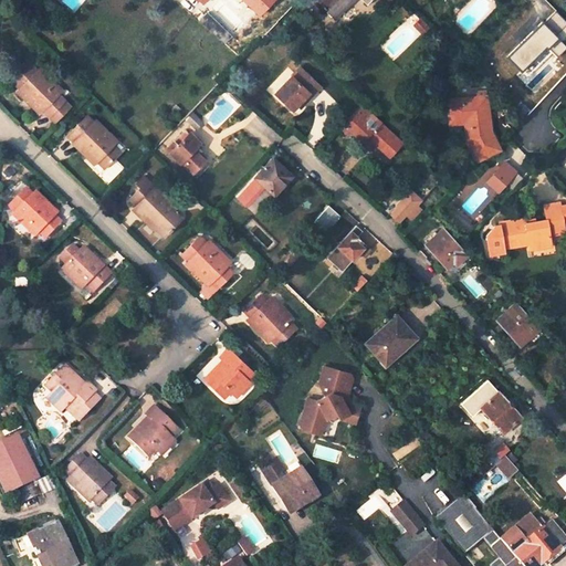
[(335,21),(355,0),(360,0),(367,6),(371,0),(321,0),(317,3),(335,21)]
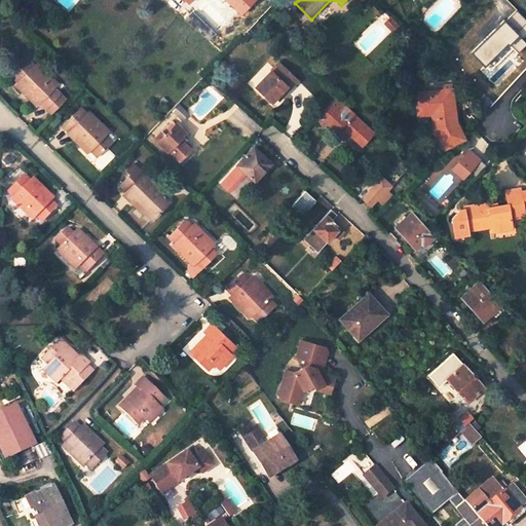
[(391,32),(399,27),(391,17),(385,23),(391,32)]
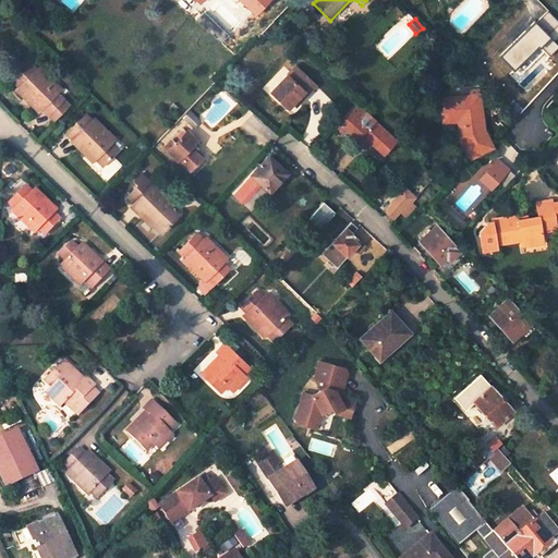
[(52,83),(38,68),(35,71),(29,64),(11,81),(17,87),(14,91),(21,97),(24,94),(38,108),(45,114),(60,100),(53,93),(48,86),(52,83)]
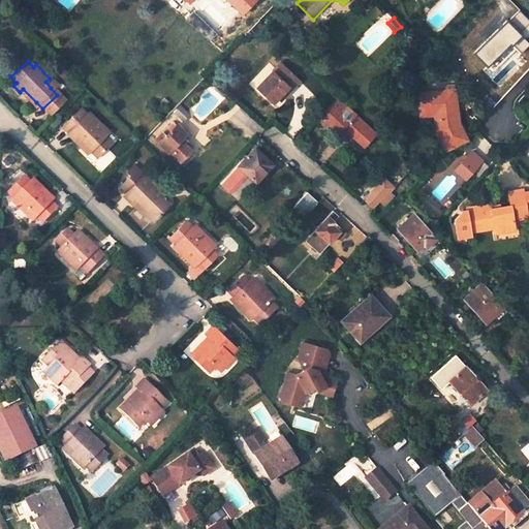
[(279,62),(256,87),(272,102),(276,97),(280,94),(283,97),(298,81),(279,62)]
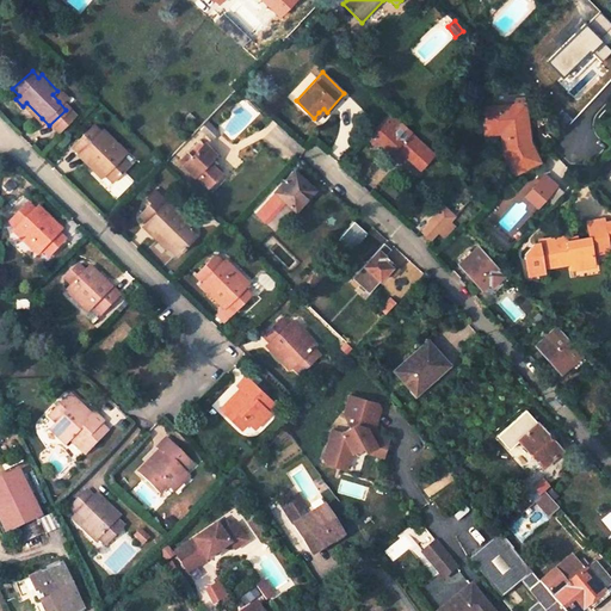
[(53,94),(59,102),(65,97),(57,91),(53,94)]
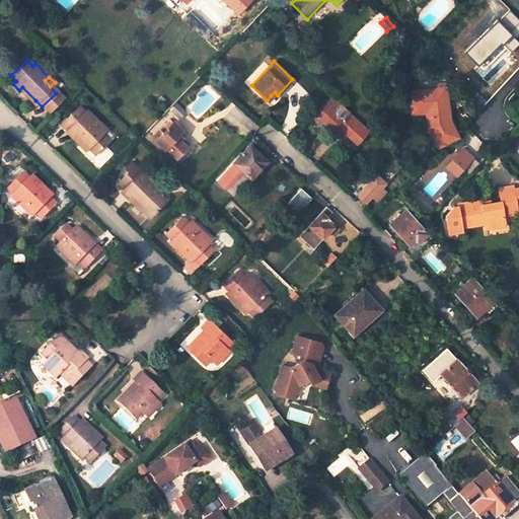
[(19,90),(32,103),(35,100),(22,87),(19,90)]
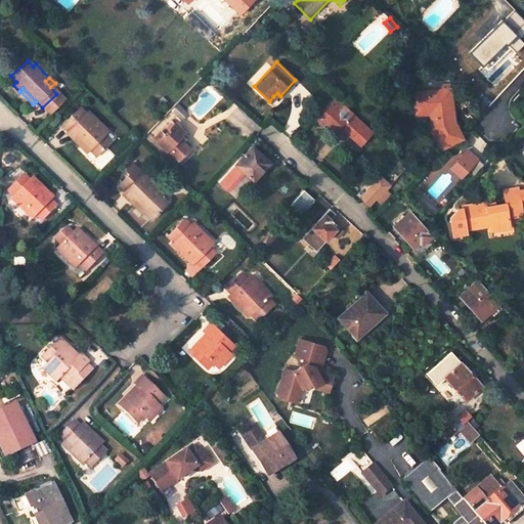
[(455,122),(453,107),(451,107),(451,101),(452,101),(451,89),(415,92),(417,111),(427,108),(429,110),(430,111),(430,112),(431,113),(431,114),(432,127),(438,137),(439,137),(444,147),(463,138),(455,122)]
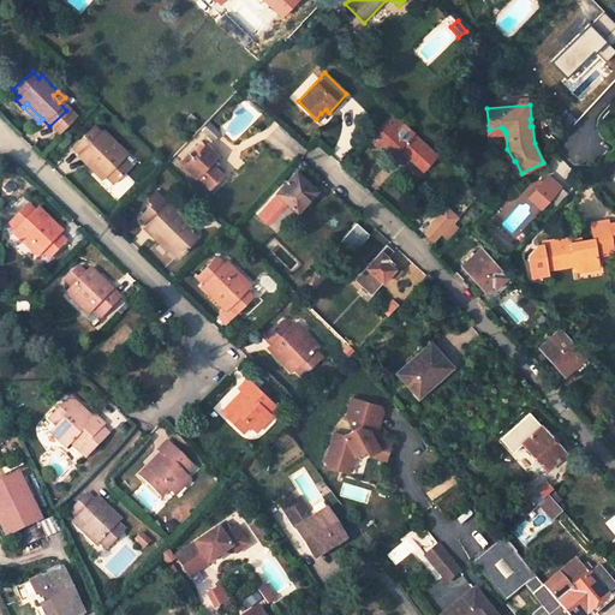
[(55,133),(72,117),(66,111),(49,126),(55,133)]
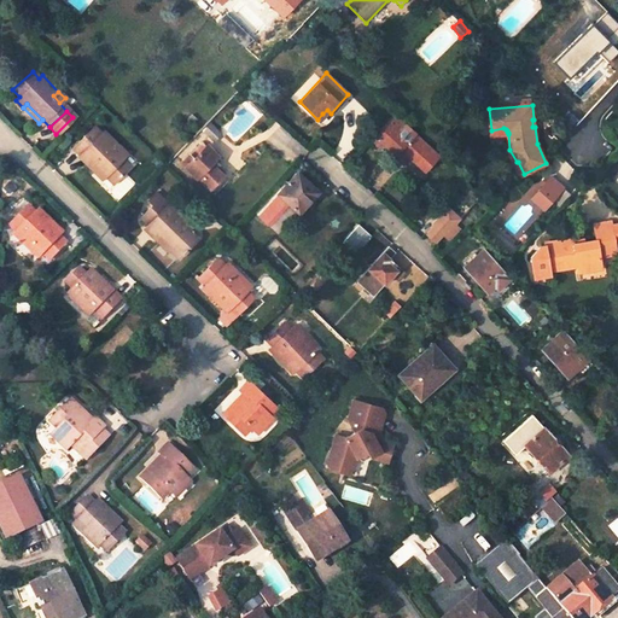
[(398,118),(379,139),(395,153),(414,134),(398,118)]
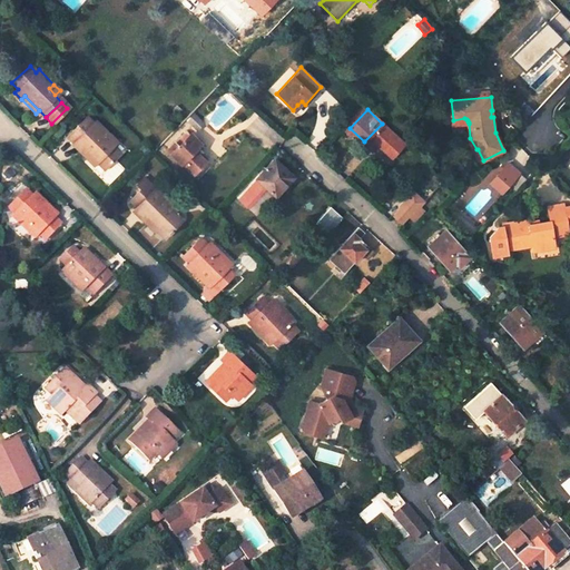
[(190,111),(184,118),(194,128),(200,123),(190,111)]
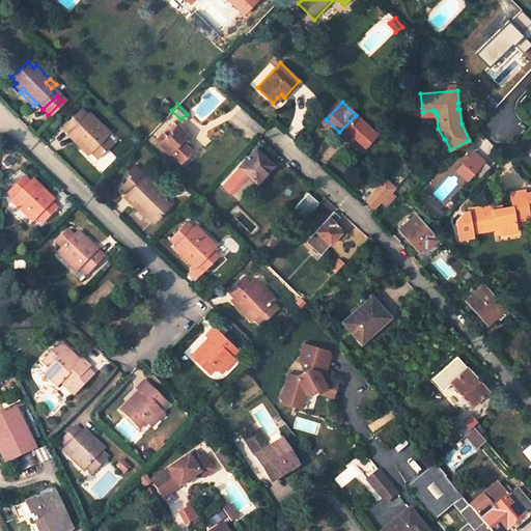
[(106,143),(100,138),(105,133),(89,119),(87,121),(82,116),(65,133),(71,139),(67,142),(74,148),(78,145),(90,158),(96,164),(111,149),(106,143)]
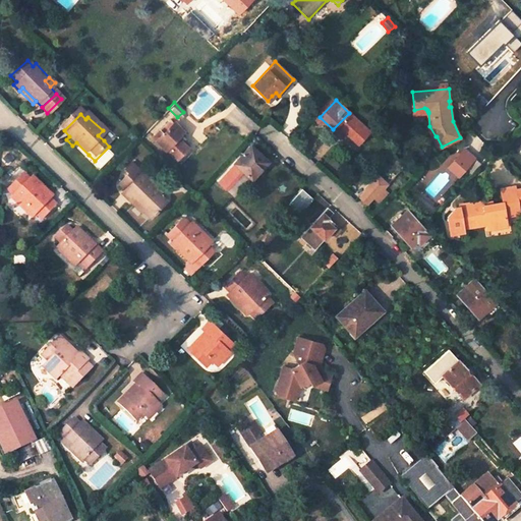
[(172,122),(161,134),(158,131),(152,136),(155,139),(155,140),(164,150),(165,149),(175,159),(186,149),(176,138),(183,132),(172,122)]
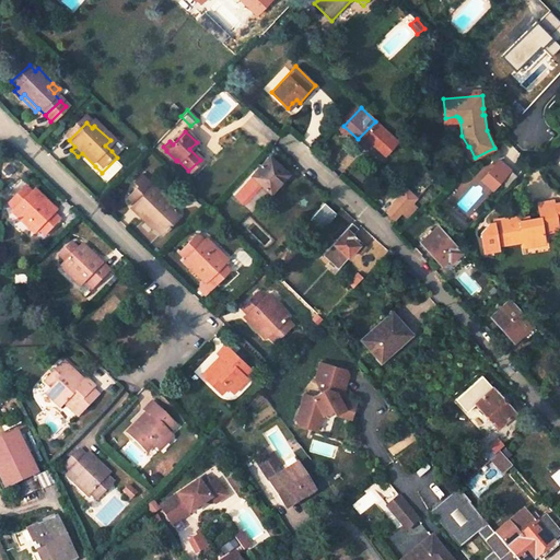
[(116,147),(111,140),(105,146),(112,151),(116,147)]
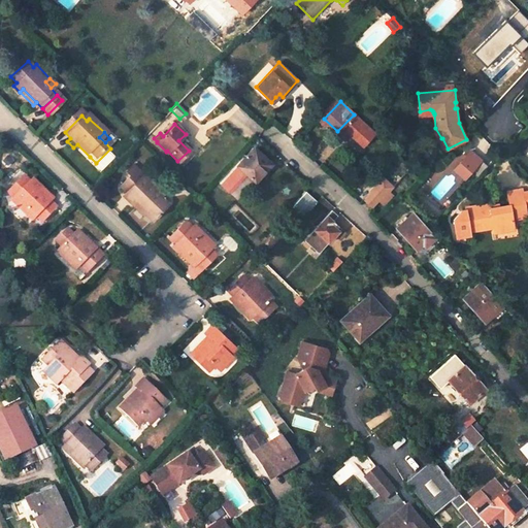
[(73,147),(87,160),(90,157),(77,144),(73,147)]
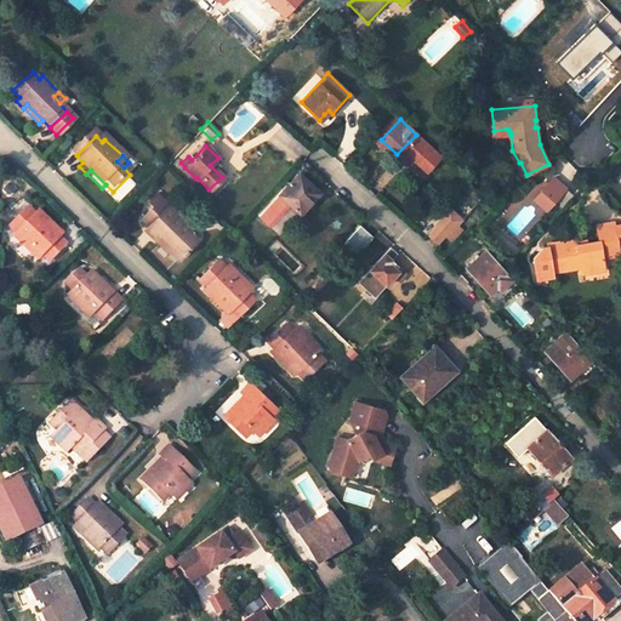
[(298,174),(277,197),(285,204),(288,201),(298,211),(317,192),(298,174)]
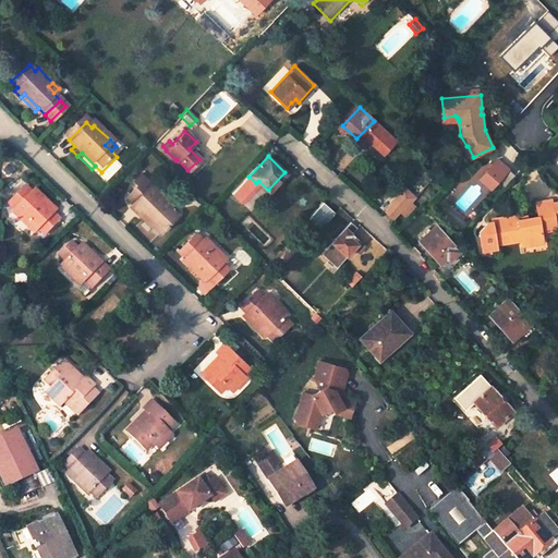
[(493,193),(513,173),(499,158),(478,178),(493,193)]
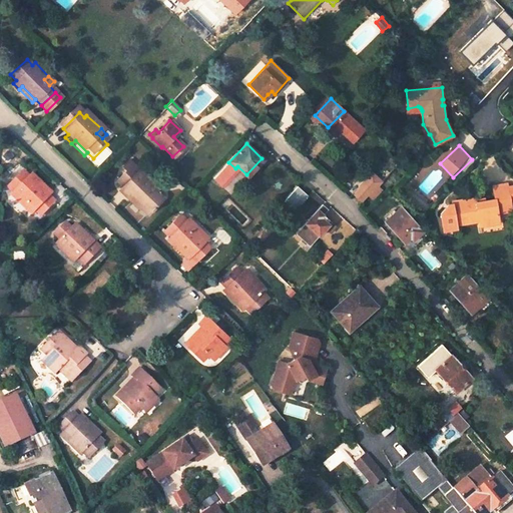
[(128,185),(141,198),(147,203),(161,189),(155,184),(150,178),(153,174),(139,160),(137,163),(127,154),(121,160),(125,164),(116,174),(121,178),(118,181),(125,188),(128,185)]
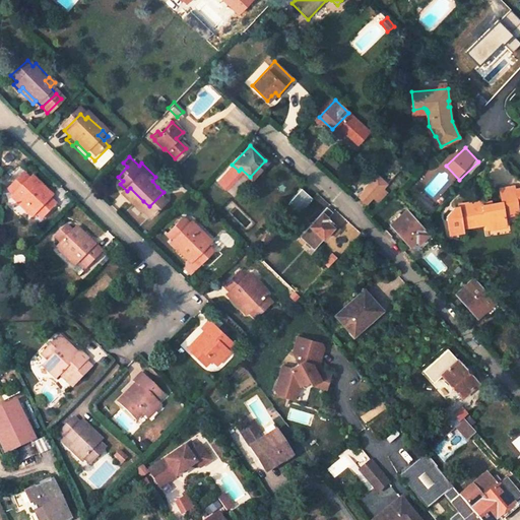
[(51,194),(37,181),(33,184),(27,180),(21,174),(7,188),(13,194),(25,206),(22,210),(28,216),(33,212),(39,218),(54,202),(49,196),(51,194)]
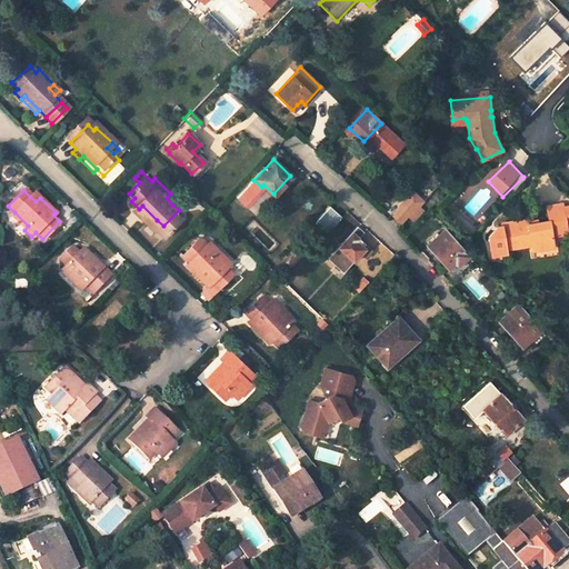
[(30,197),(36,201),(40,198),(33,192),(30,197)]
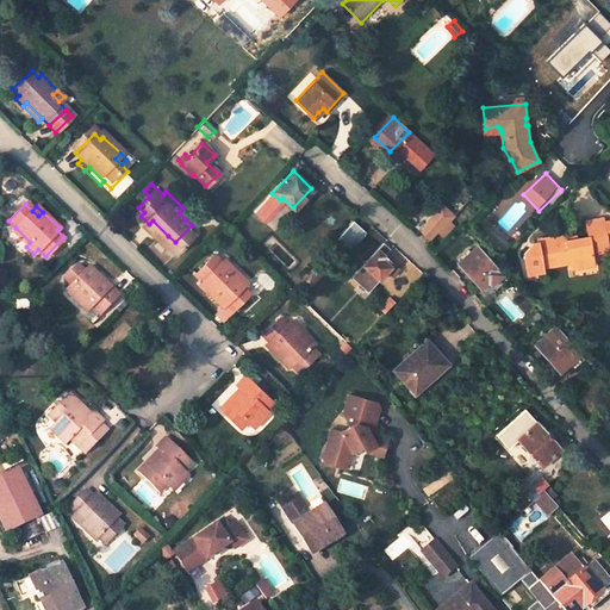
[(179,212),(185,219),(190,215),(182,207),(179,212)]
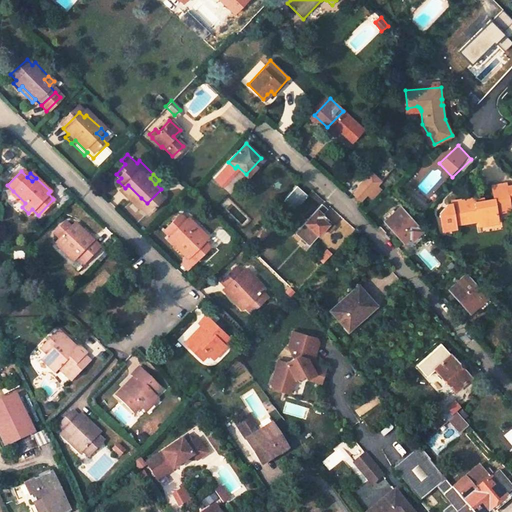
[(456,224),(478,220),(479,226),(499,222),(497,211),(496,204),(508,201),(505,182),(490,185),(493,198),(475,202),(474,197),(451,202),(456,224)]
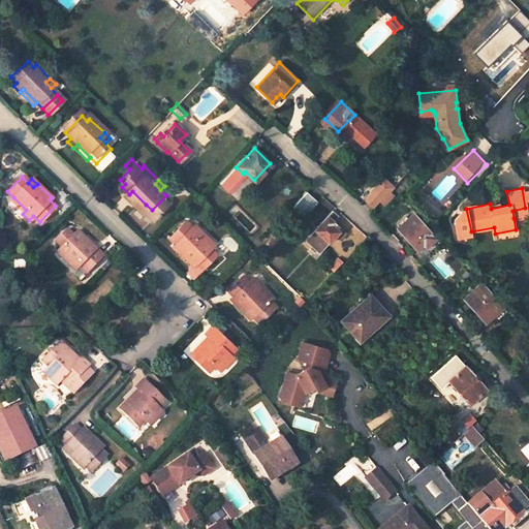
[(129,194),(143,208),(146,205),(132,191),(129,194)]
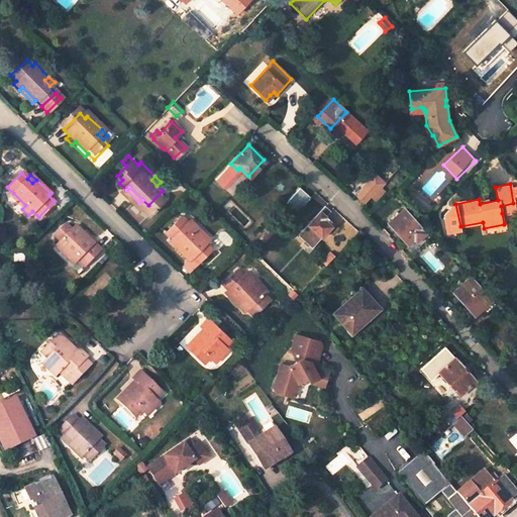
[(299,188),(287,201),(296,209),(308,197),(299,188)]
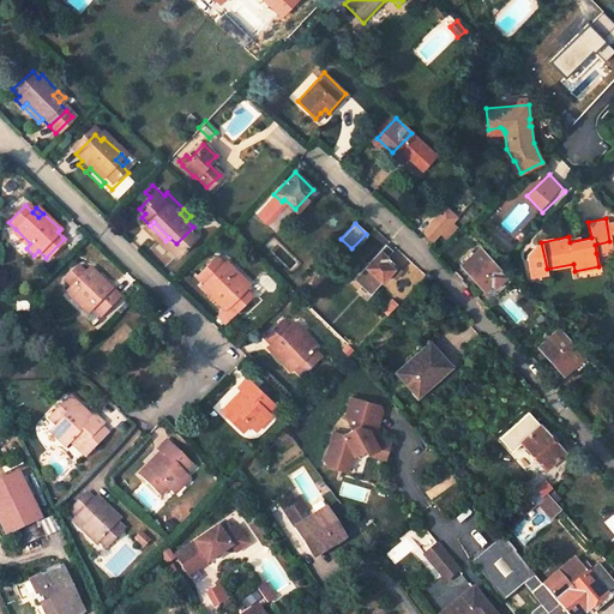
[(439,223),(428,234),(434,240),(445,229),(439,223)]
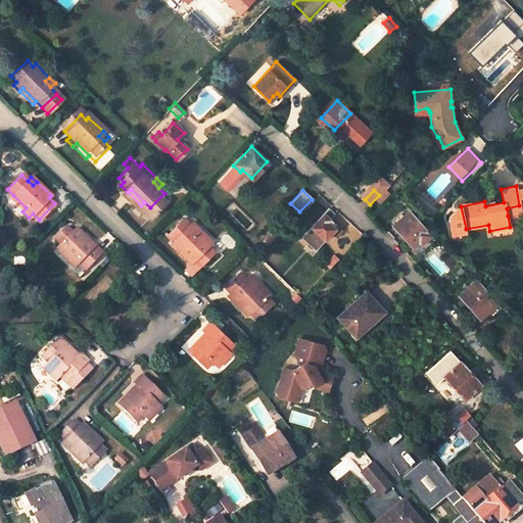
[(10,199),(22,211),(26,207),(13,195),(10,199)]
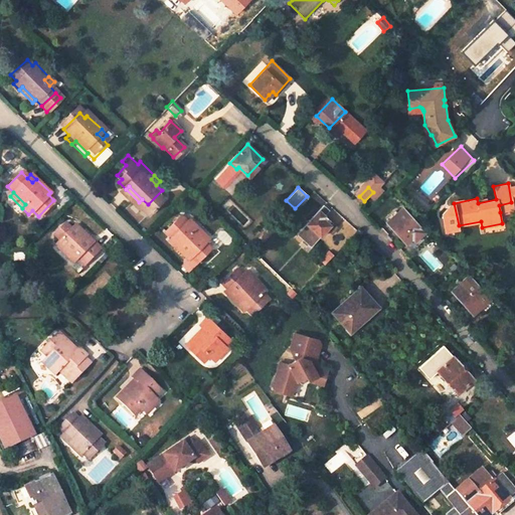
[(500,212),(513,210),(511,202),(499,205),(500,212)]
